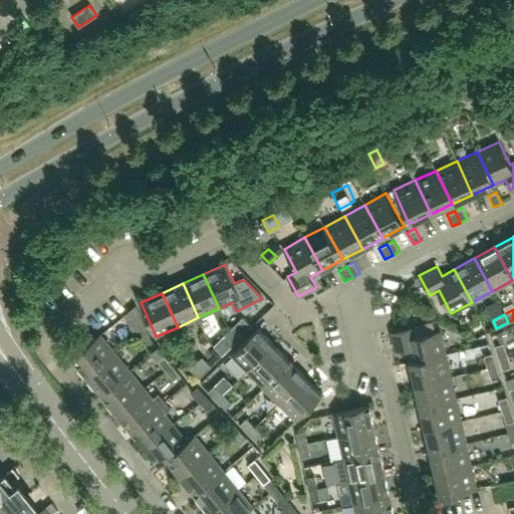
[(134,321),(139,332),(147,329),(142,317),(134,321)]
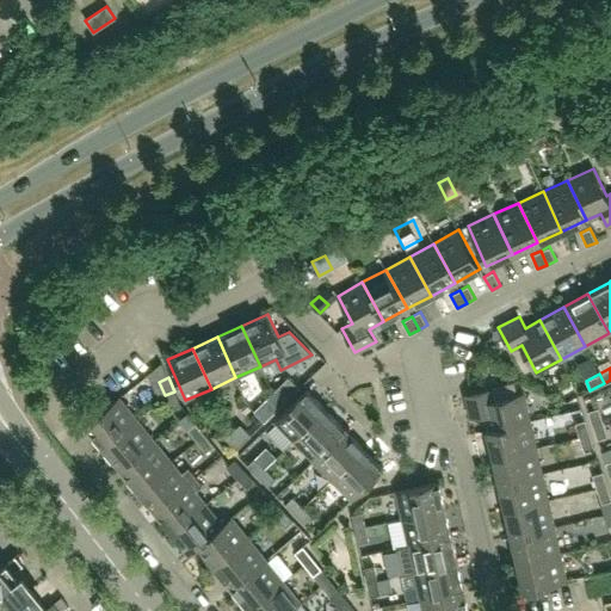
[(282,383),(275,390),(285,401),(300,388),(288,377),(282,383)]
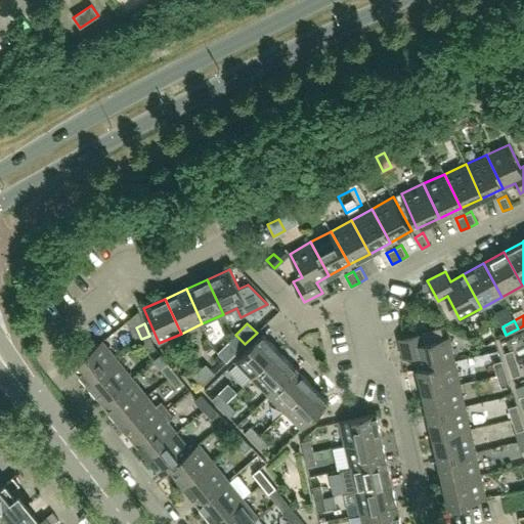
[(490,329),(482,333),(487,342),(494,338),(490,329)]
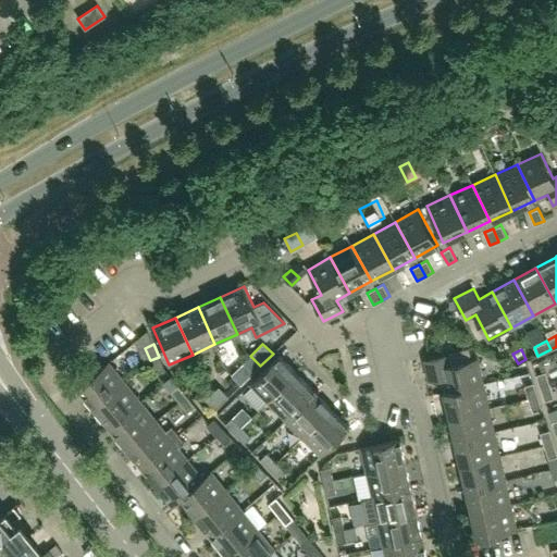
[(483,383),(478,358),(450,364),(447,354),(423,359),(429,381),(441,378),(444,392),(483,383)]
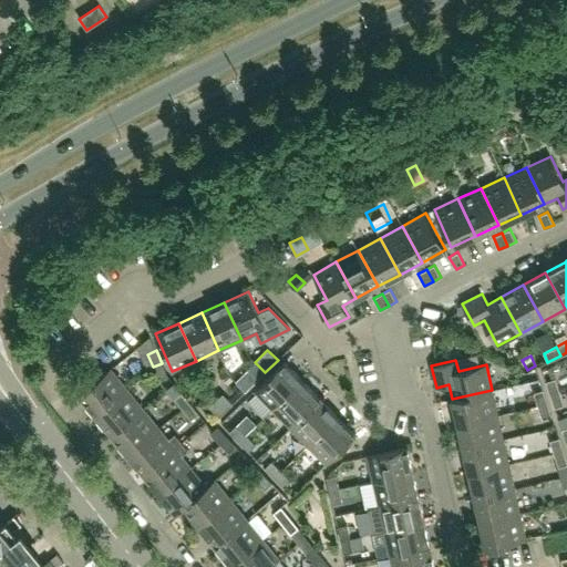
[(272,409),(302,380),(284,361),(255,390),(272,409)]
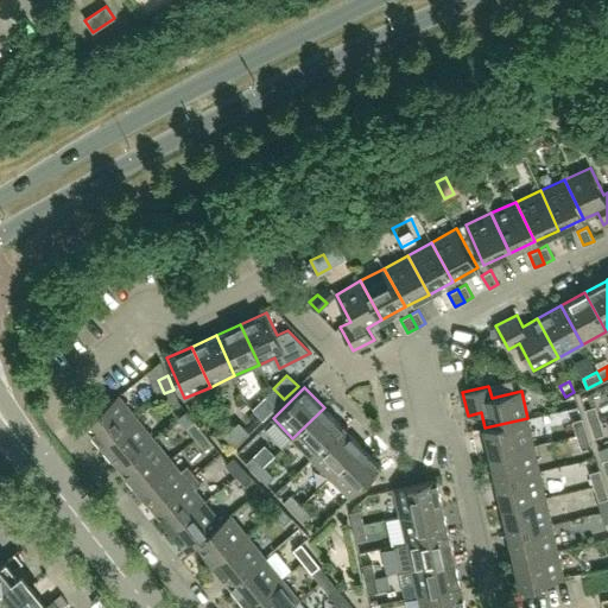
[(277,406),(284,399),(273,388),(266,396),(277,406)]
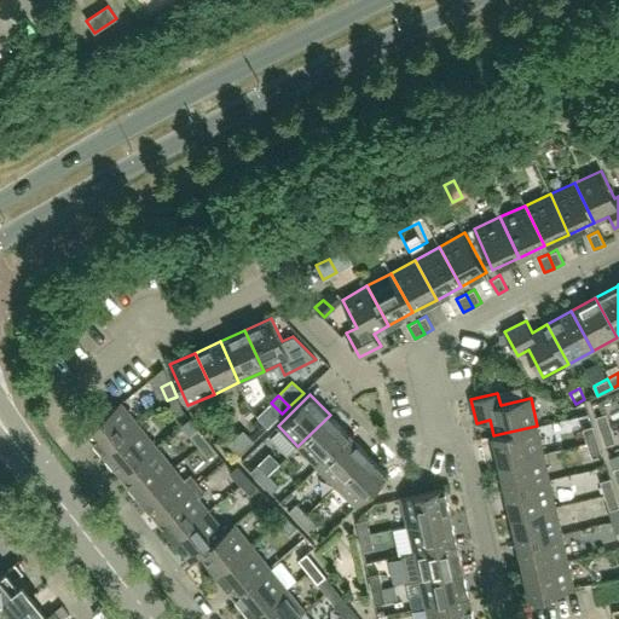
[(183,410),(177,397),(167,400),(173,415),(183,410)]
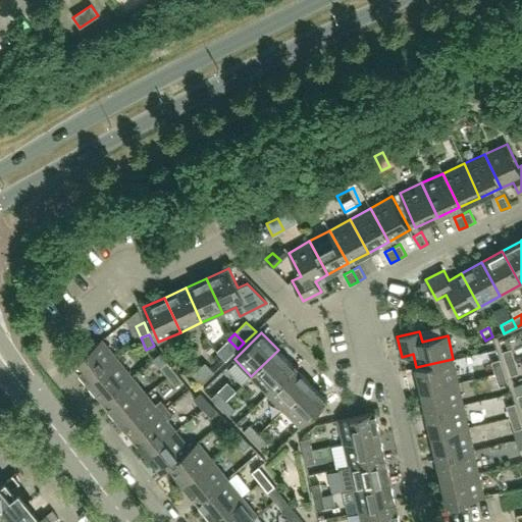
[(88,381),(117,358),(102,338),(72,363),(88,381)]
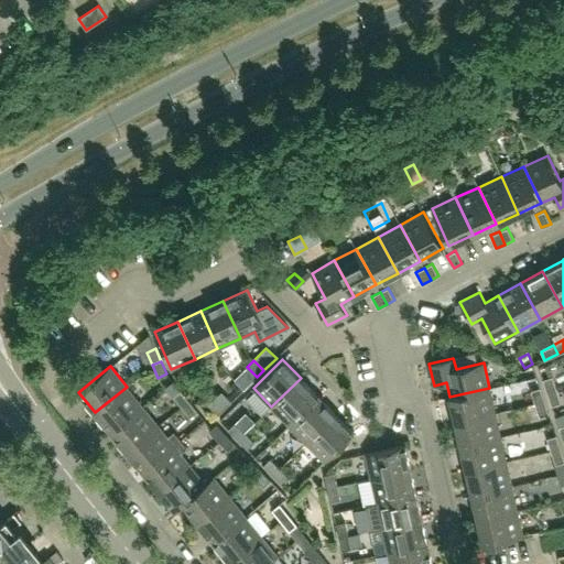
[(543,379),(548,392),(556,389),(552,376),(543,379)]
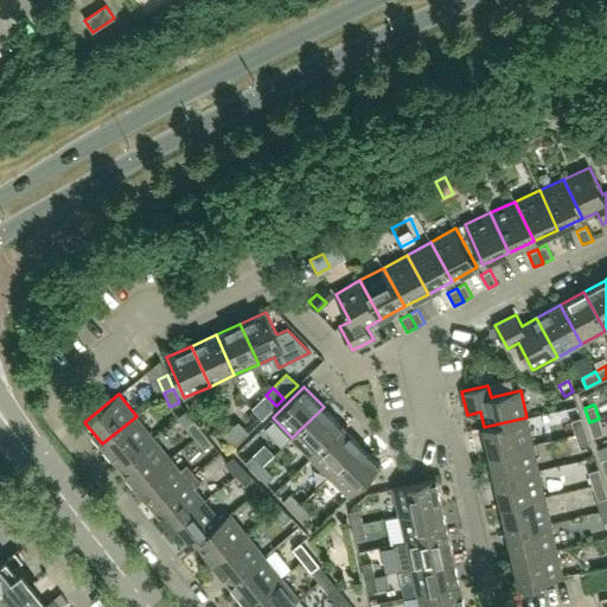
[(311,457),(343,426),(324,407),(292,438),(311,457)]
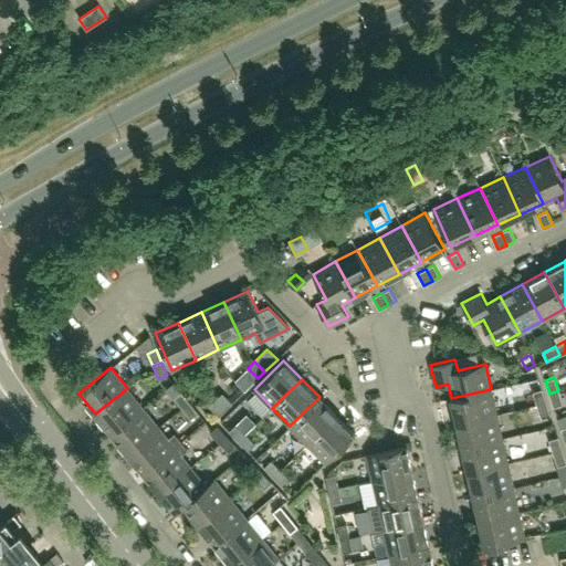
[(111,433),(143,407),(127,388),(95,413),(111,433)]
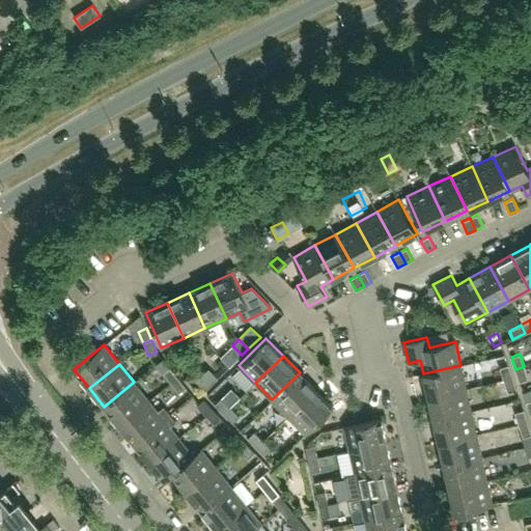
[(466,388),(460,365),(423,373),(428,396),(466,388)]
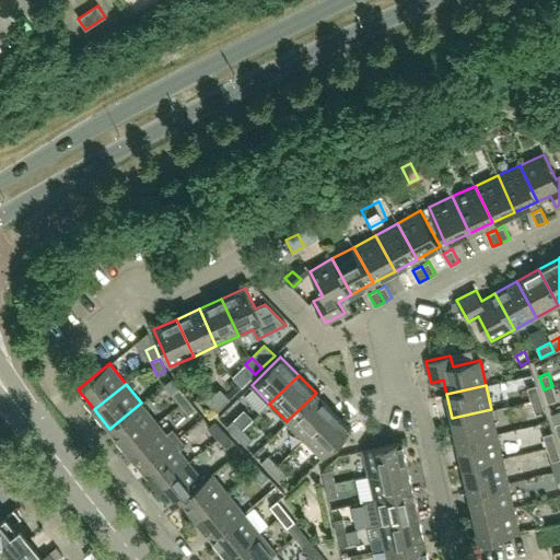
[(527,388),(532,400),(540,398),(536,385),(527,388)]
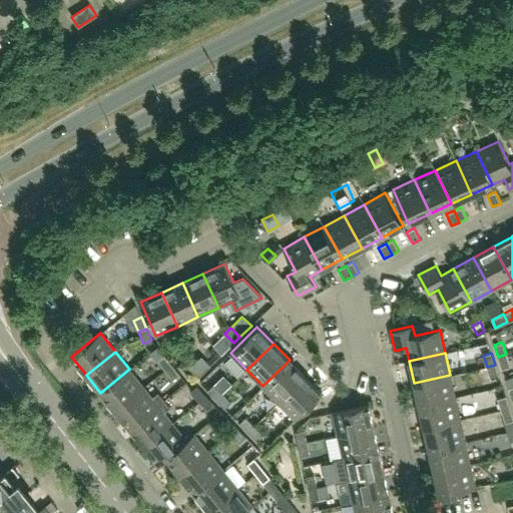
[(510,366),(506,354),(498,357),(502,369),(510,366)]
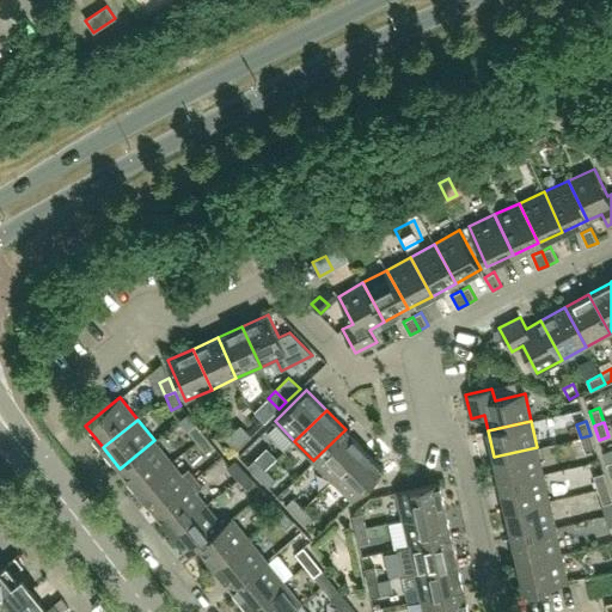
[(188,429),(197,441),(204,434),(196,423),(188,429)]
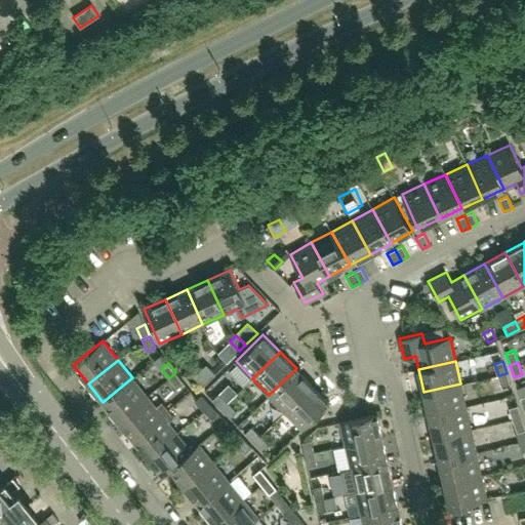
[(206,364),(200,370),(209,379),(215,373),(206,364)]
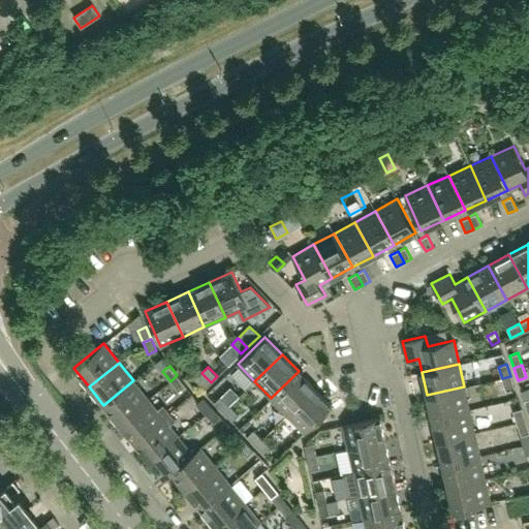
[(287,414),(315,387),(299,371),(271,398),(287,414)]
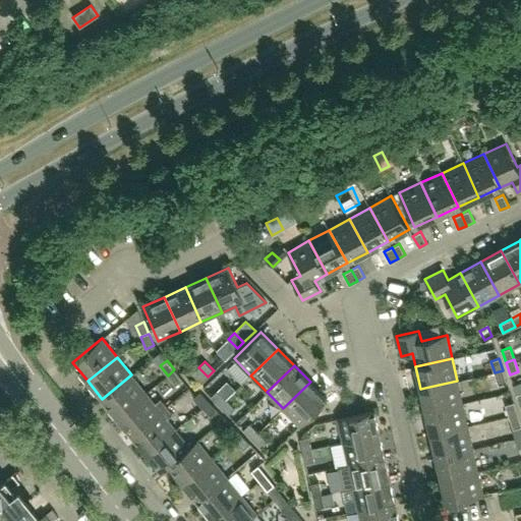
[(201,383),(208,377),(198,367),(192,373),(201,383)]
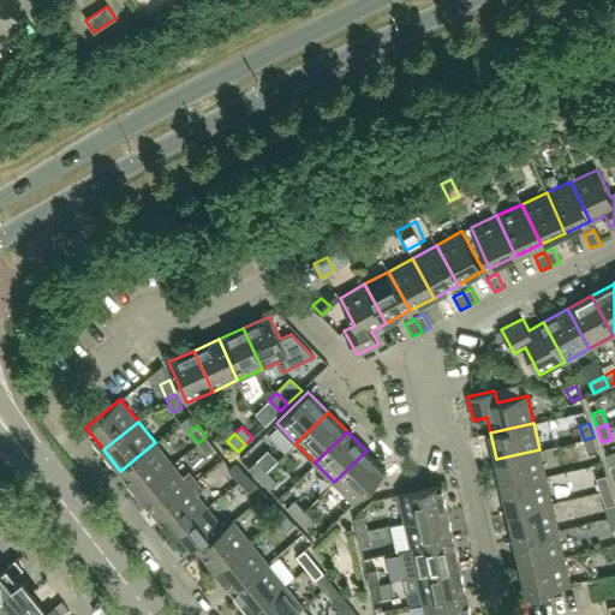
[(215,448),(206,436),(198,443),(207,455),(215,448)]
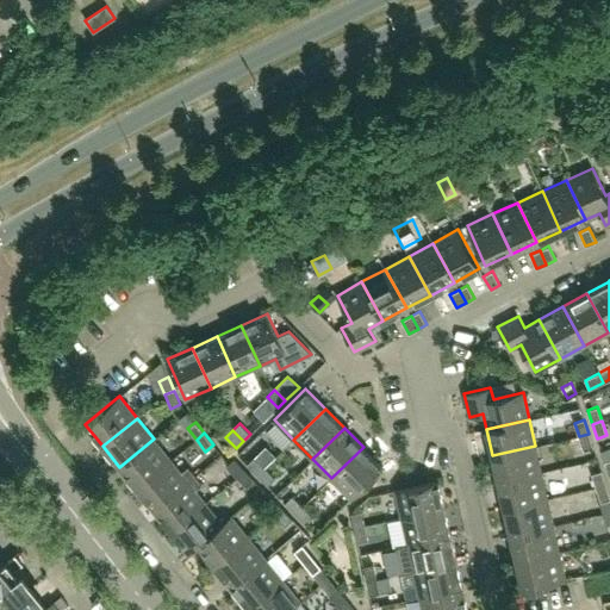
[(593,447),(589,434),(579,436),(584,450),(593,447)]
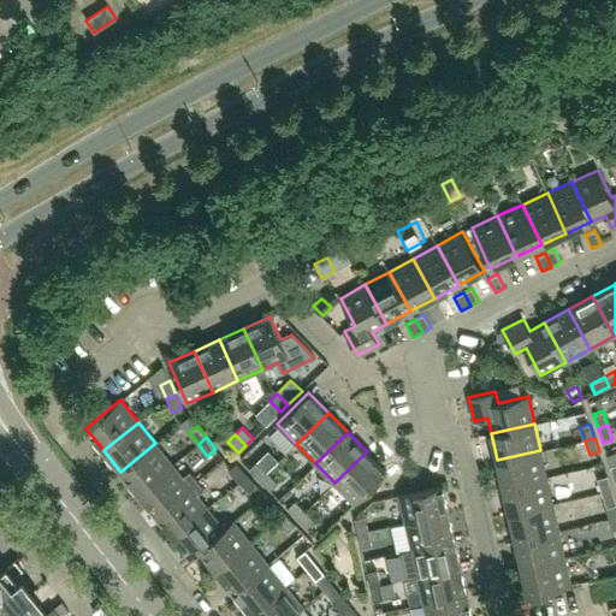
[(137,492),(172,465),(155,443),(120,472),(137,492)]
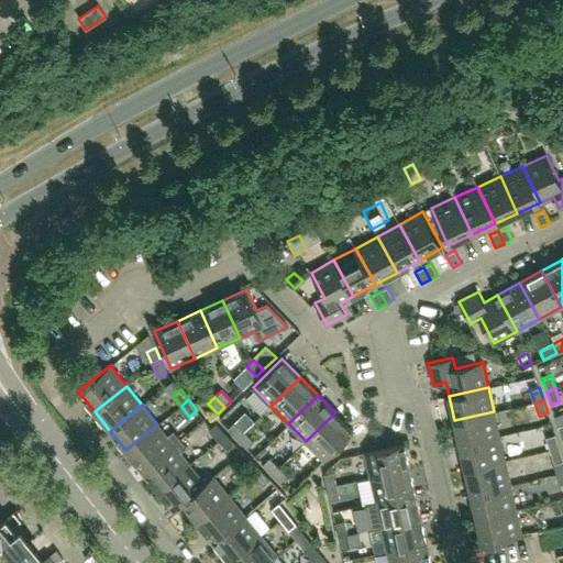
[(499,435),(494,411),(454,420),(460,445),(499,435)]
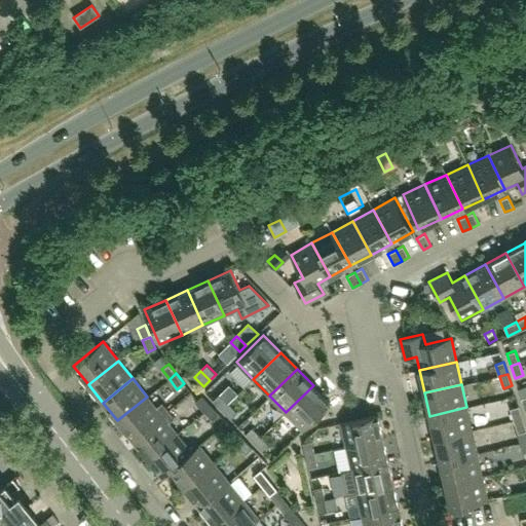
[(303,429),(330,403),(313,385),(286,412),(303,429)]
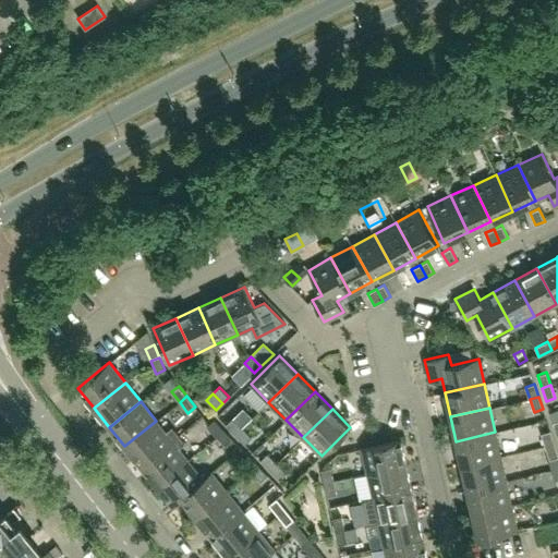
[(226,424),(235,434),(242,427),(233,417),(226,424)]
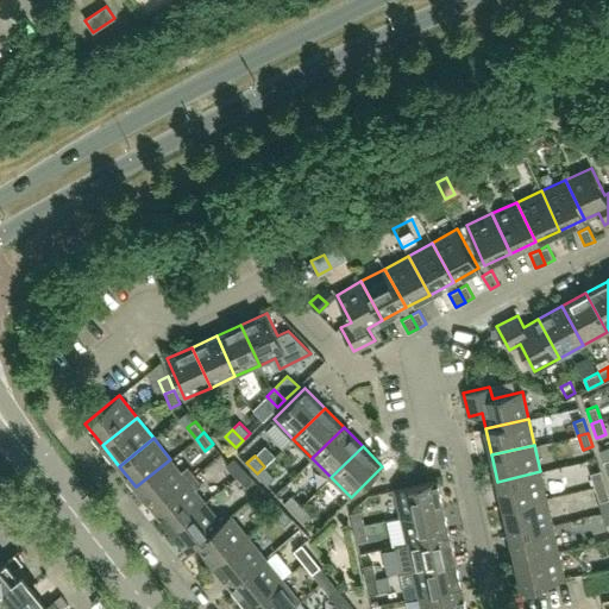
[(226,465),(236,476),(244,469),(233,458),(226,465)]
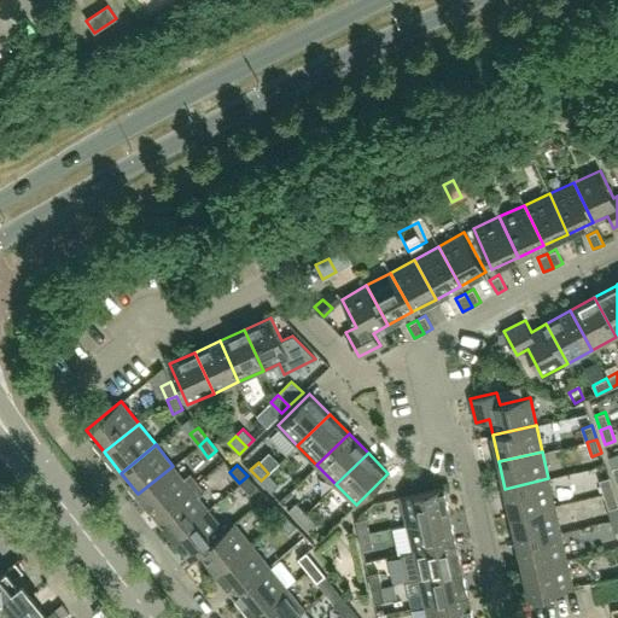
[(156,516),(198,482),(190,472),(182,478),(173,466),(138,494),(156,516)]
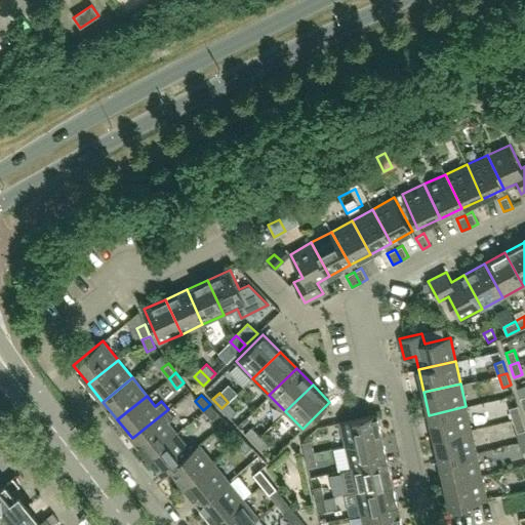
[(237,411),(228,402),(221,408),(231,417),(237,411)]
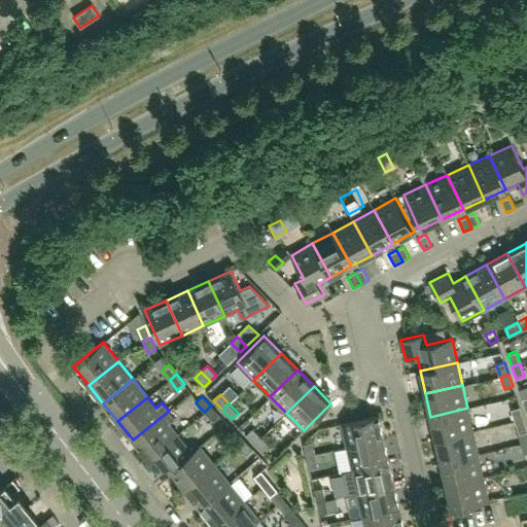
[(219,415),(211,406),(204,412),(213,421),(219,415)]
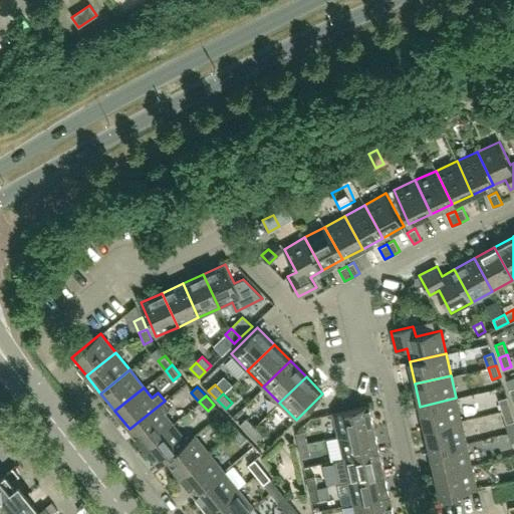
[(498,400),(502,412),(511,409),(507,397),(498,400)]
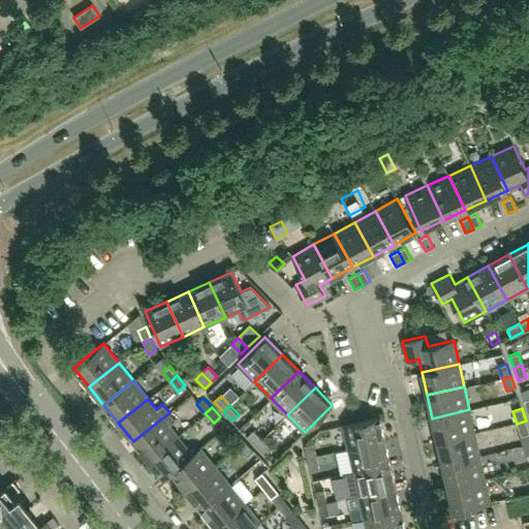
[(474,433),(469,409),(432,418),(437,441),(474,433)]
